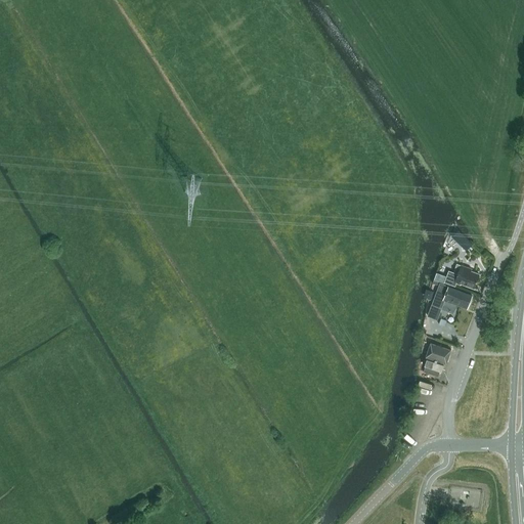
[(466,250),(473,243),(459,229),(452,235),(466,250)]
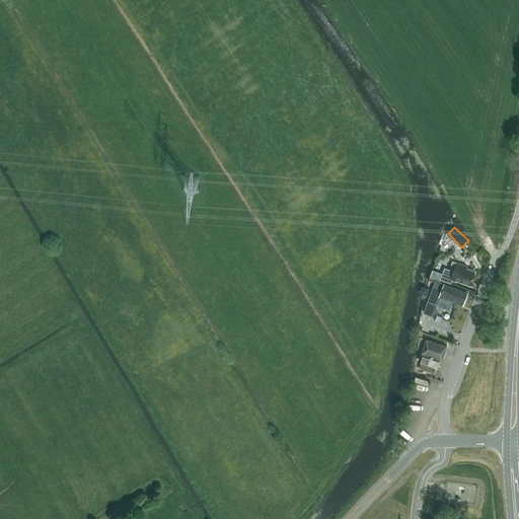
[(469,285),(474,272),(466,269),(467,267),(452,262),(449,270),(444,269),(440,279),(450,283),(451,280),(456,282),(456,281),(469,285)]
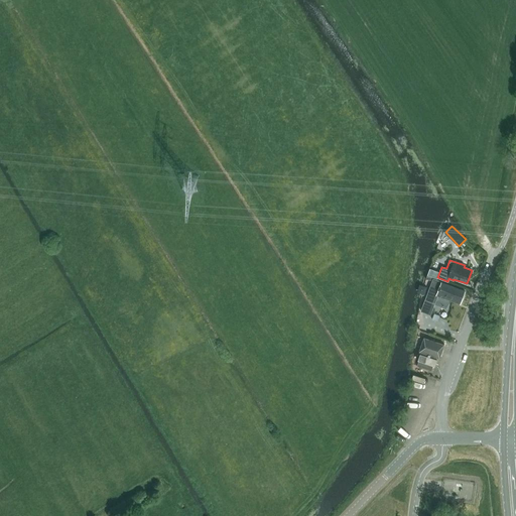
[(433,279),(426,297),(420,311),(429,314),(434,301),(445,305),(447,299),(460,303),(465,290),(441,281),(440,282),(433,279)]
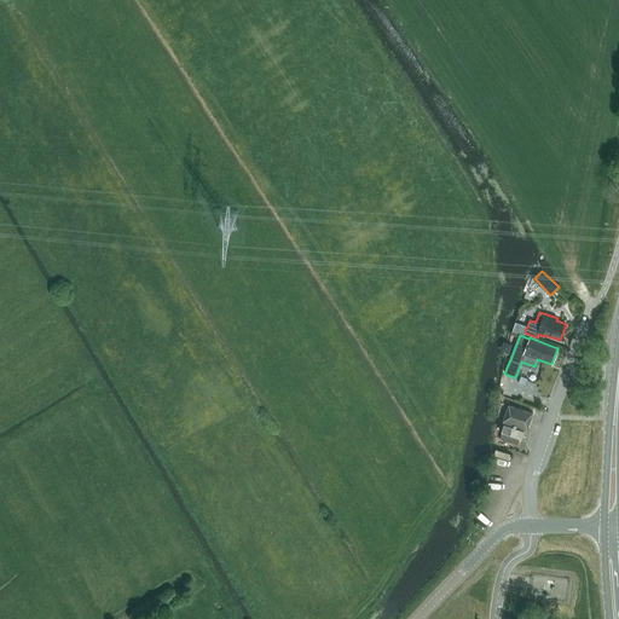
[(525,376),(521,383),(534,389),(539,382),(525,376)]
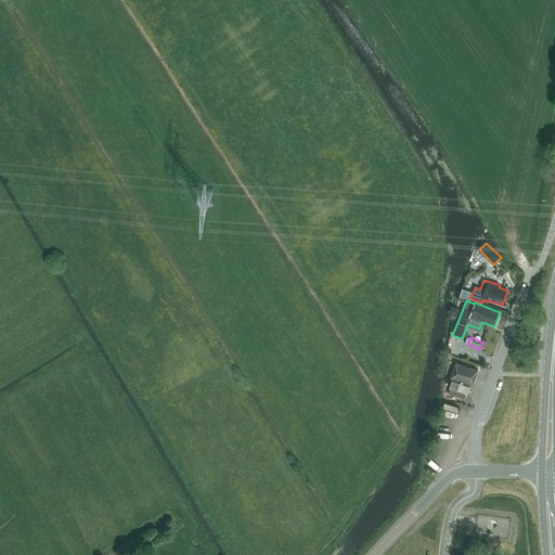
[(451,387),(449,394),(463,399),(466,392),(467,394),(469,387),(462,384),(463,382),(473,385),(477,371),(455,364),(451,378),(461,381),(460,383),(452,381),(449,387),(451,387)]
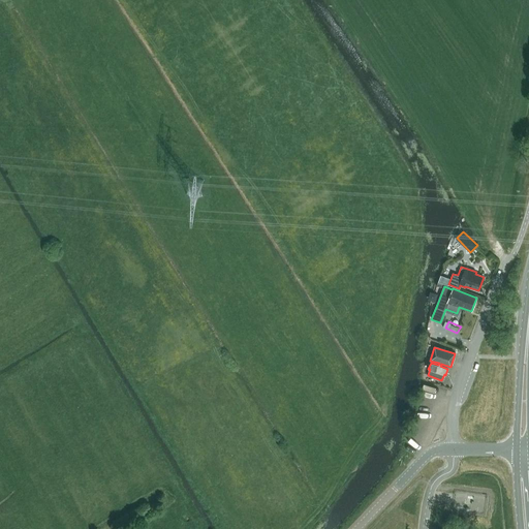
All buildings are outlined.
